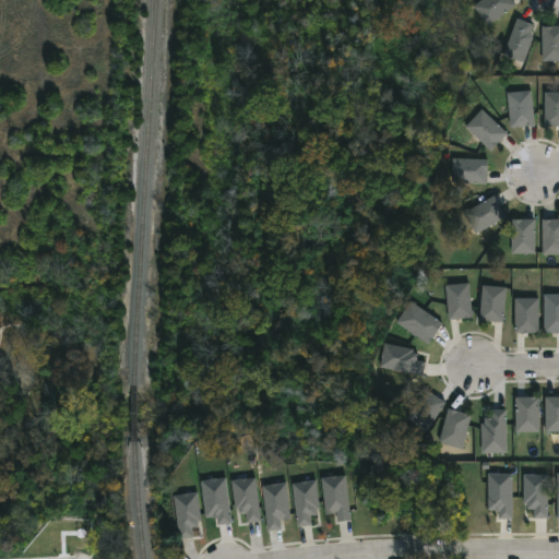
[(516,7),(511,0),(482,0),(473,7),(487,26),(516,7)]
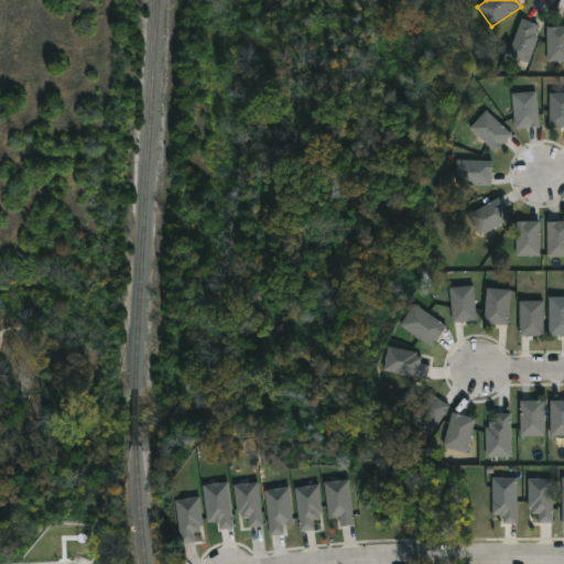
[(539,38),(530,62),(510,54),(523,18),(541,24),(535,36),(539,38)]
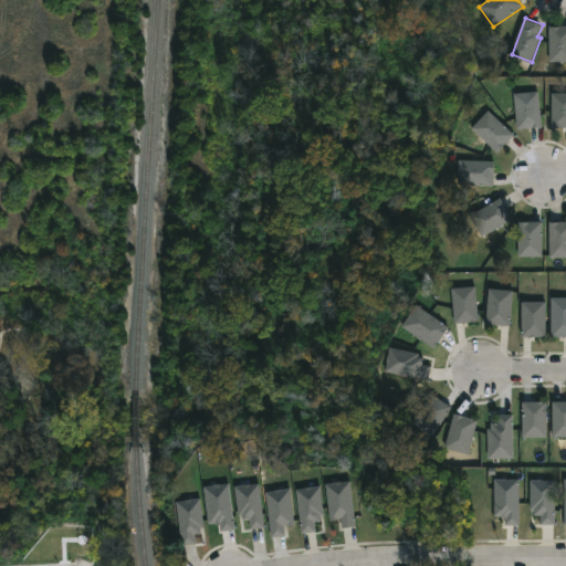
[(565,62),(551,62),(551,25),(565,25),(565,62)]
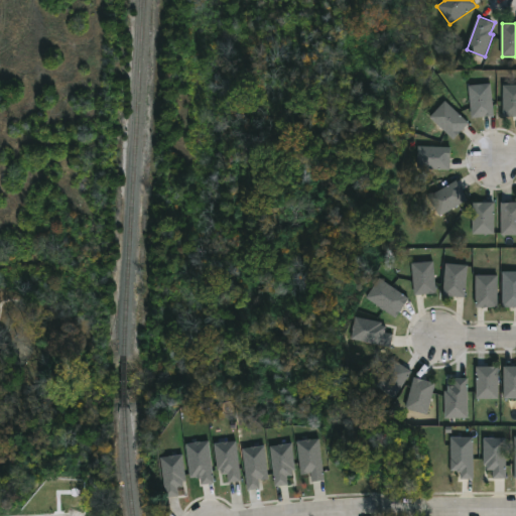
[(469,85),(470,118),(493,118),(492,85),(469,85)]
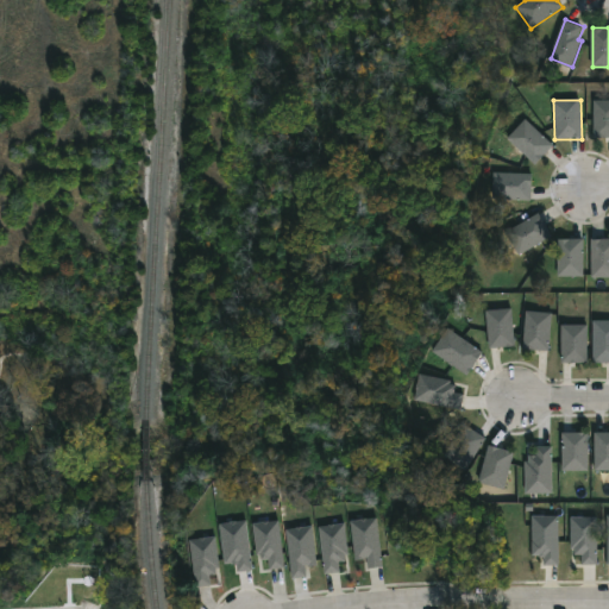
[(608,100),(594,101),(594,138),(608,138),(608,100)]
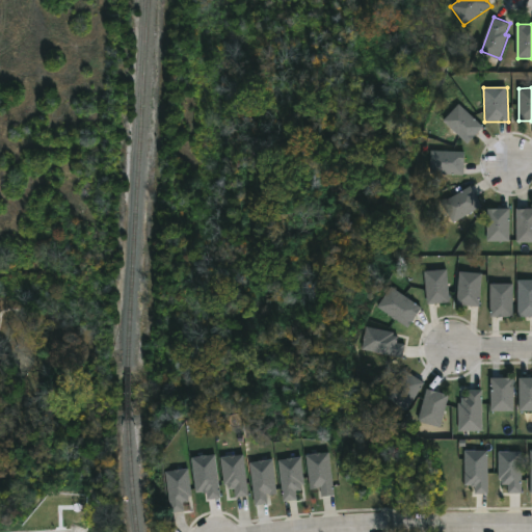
[(443,122),(468,144),(483,128),(458,105),(443,122)]
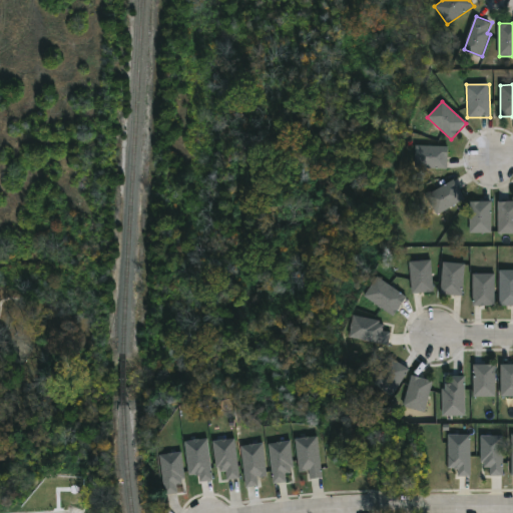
[(447,169),(447,147),(415,146),(414,168),(447,169)]
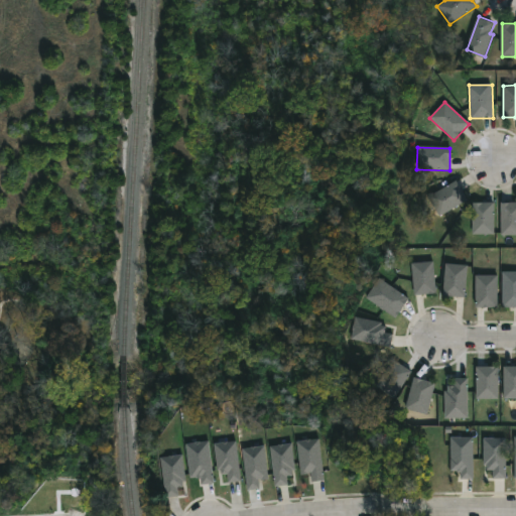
[(468,202),(457,181),(428,197),(439,217),(468,202)]
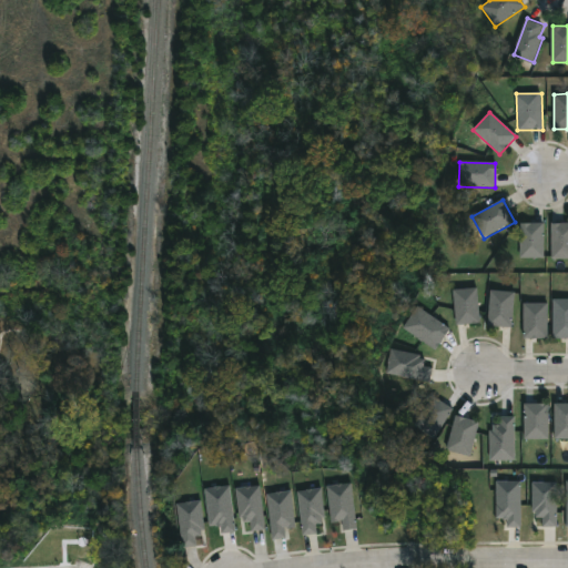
[(550,260),(567,259),(567,223),(551,223),(550,260)]
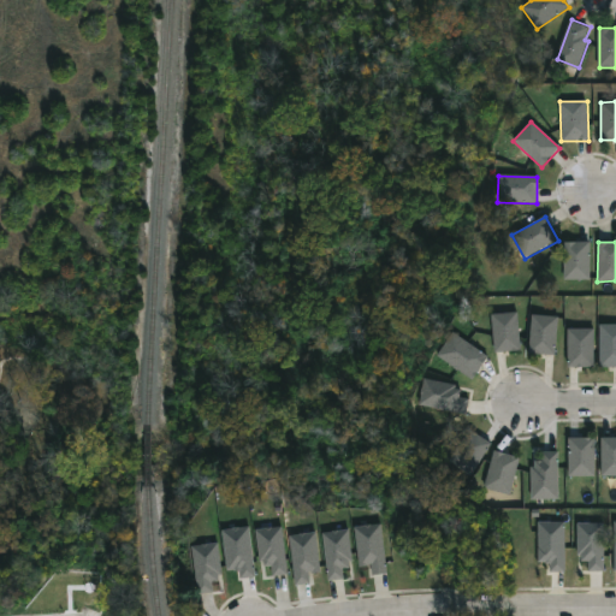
[(590,280),(590,243),(563,243),(563,280),(590,280)]
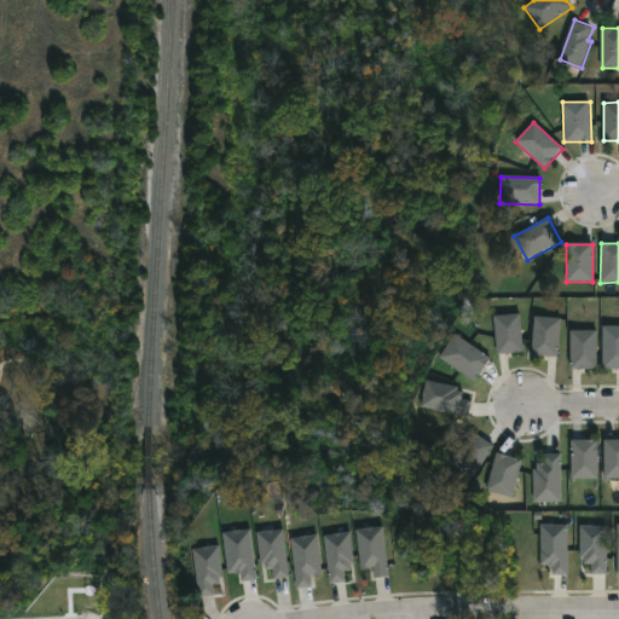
[(496,354),(522,354),(521,314),(495,316),(496,354)]
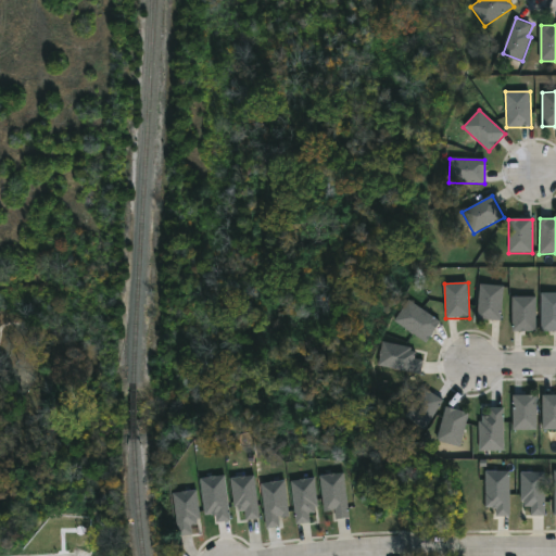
[(503,286),(479,285),(478,319),(502,320),(503,286)]
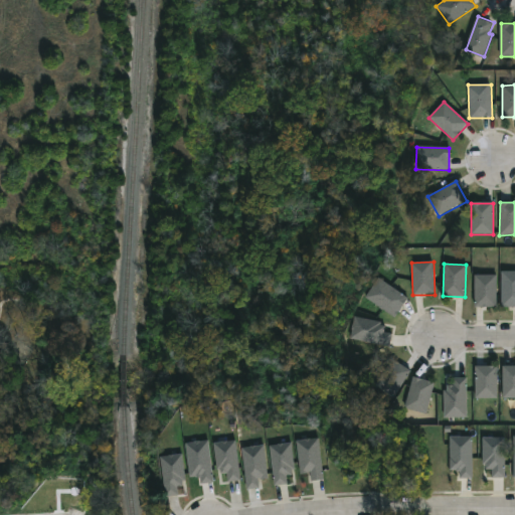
[(514,272),(501,272),(501,308),(514,307),(514,272)]
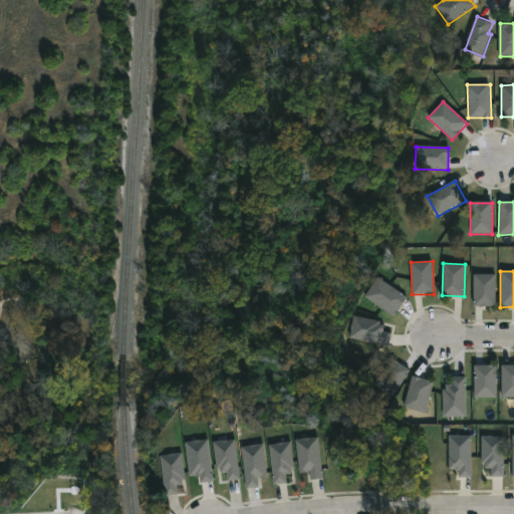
[(496,306),(496,274),(474,275),(474,306),(496,306)]
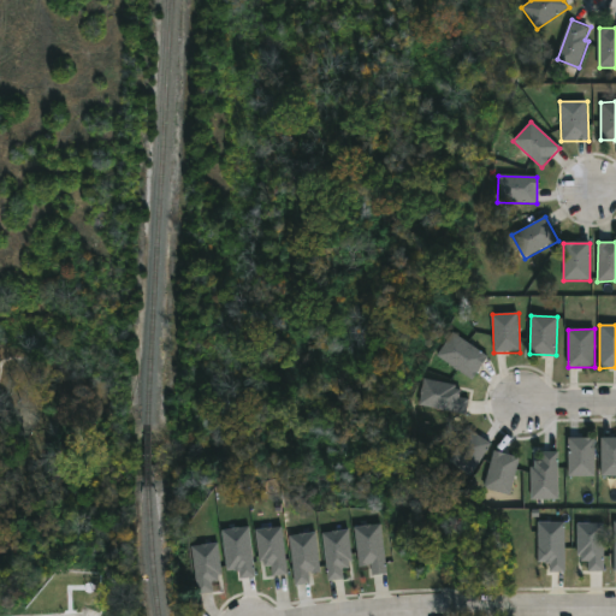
[(475,379),(487,353),(449,335),(437,361),(475,379)]
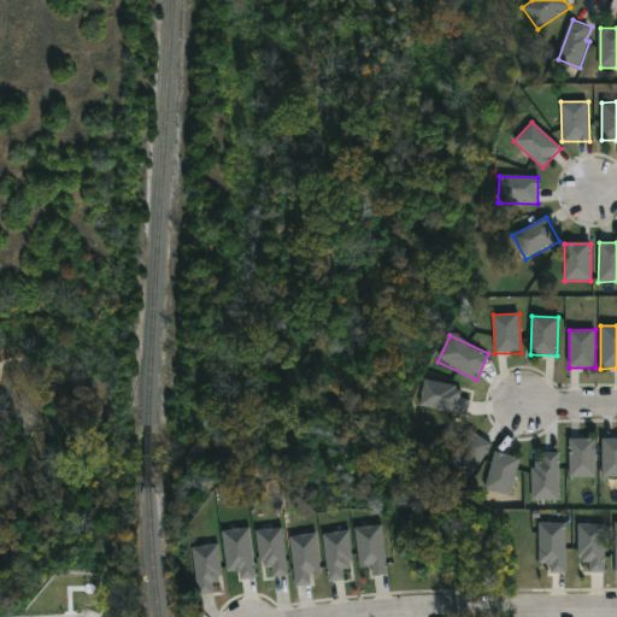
[(466,416),(469,400),(460,398),(462,387),(424,380),(418,407),(466,416)]
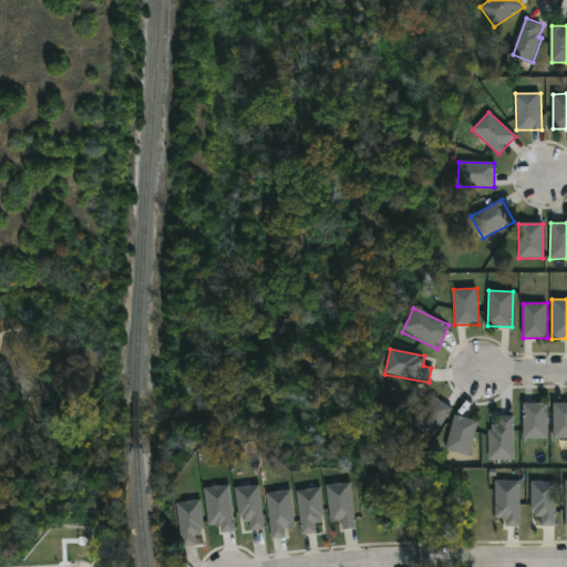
[(414,428),(435,439),(451,406),(430,397),(414,428)]
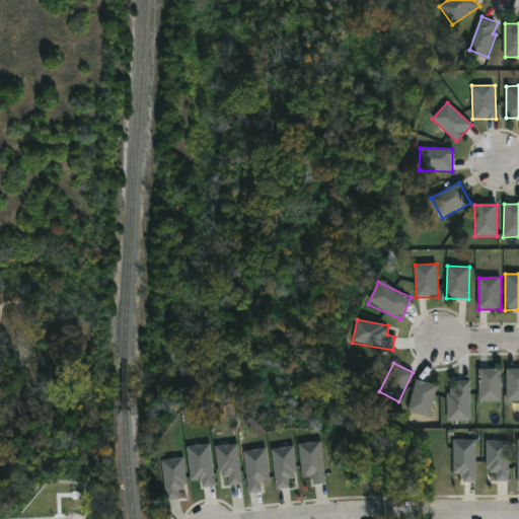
[(501,402),(501,369),(478,369),(478,401),(501,402)]
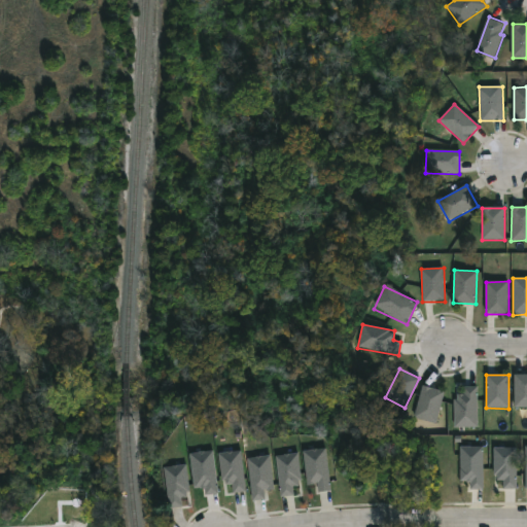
[(514,408),(526,408),(526,375),(515,375),(514,408)]
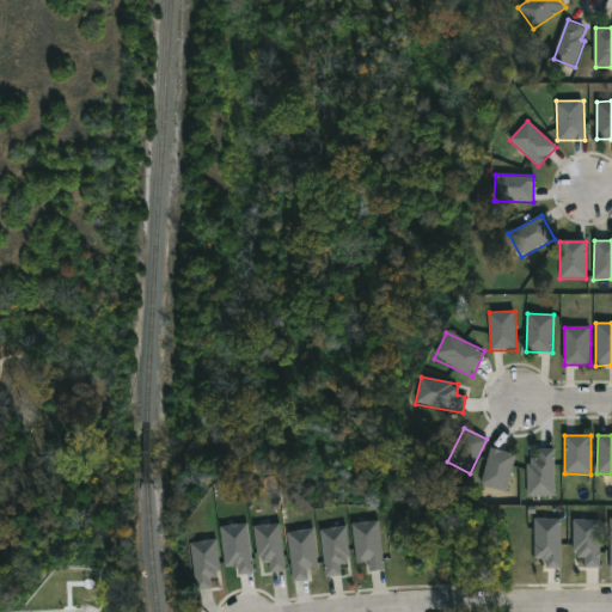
[(516,456),(490,448),(481,485),(506,493),(516,456)]
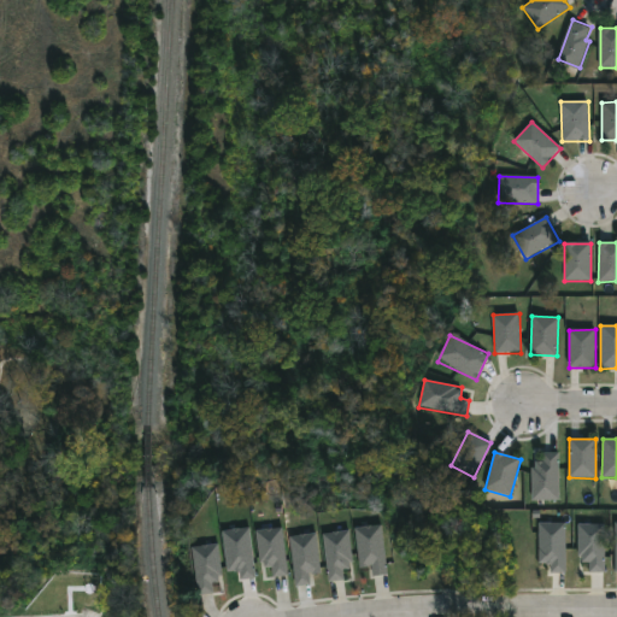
[(558,501),(558,453),(542,453),(542,462),(532,463),(533,501),(558,501)]
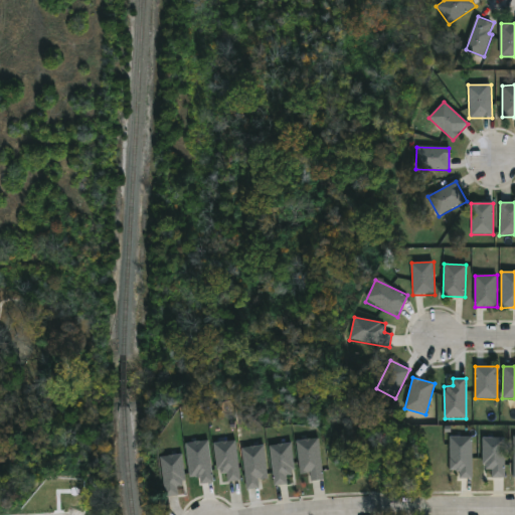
[(450,471),(459,471),(460,479),(472,479),(472,437),(449,437),(450,471)]
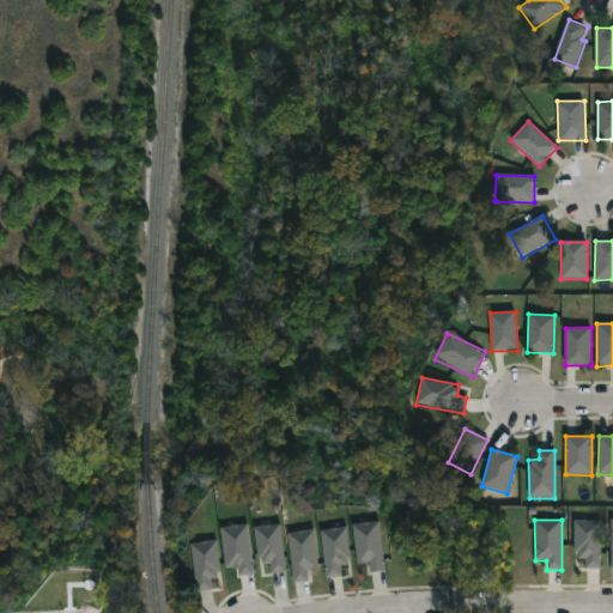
[(600,521),(574,521),(575,560),(586,559),(586,569),(601,569),(600,521)]
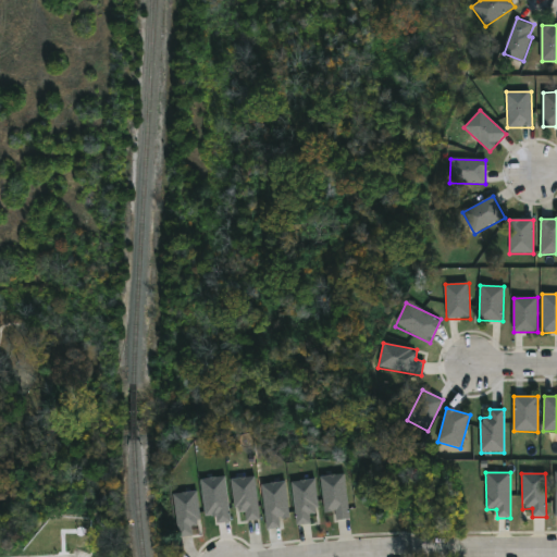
[(349,519),(345,474),(320,477),(324,514),(335,512),(336,520),(349,519)]
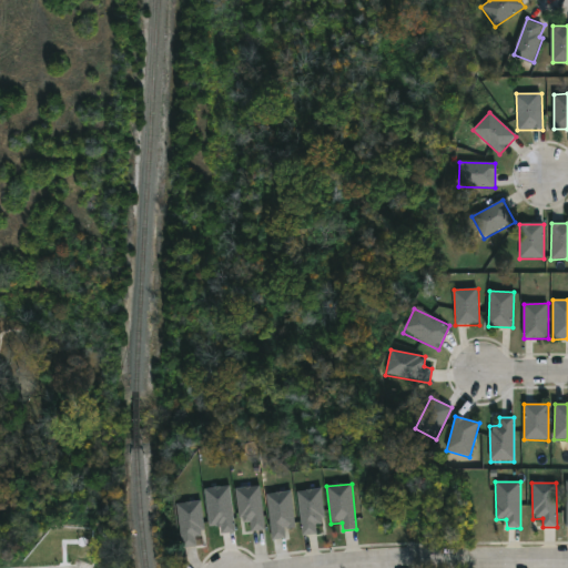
[(204,489),(210,527),(220,526),(221,535),(236,533),(230,486),(204,489)]
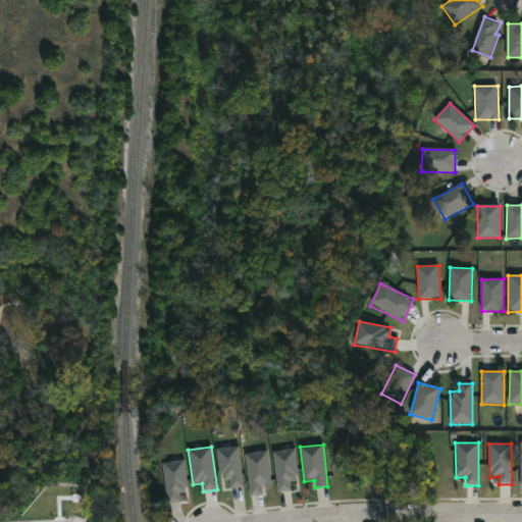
[(230,488),(243,487),(240,447),(216,449),(219,480),(229,479),(230,488)]
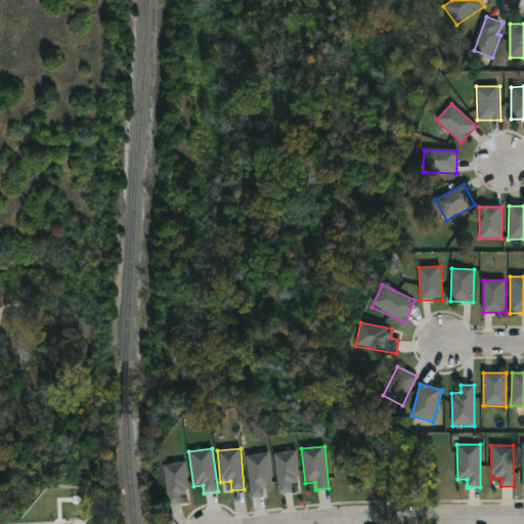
[(296,450),(273,453),(279,494),(293,493),(291,482),(301,481),(296,450)]
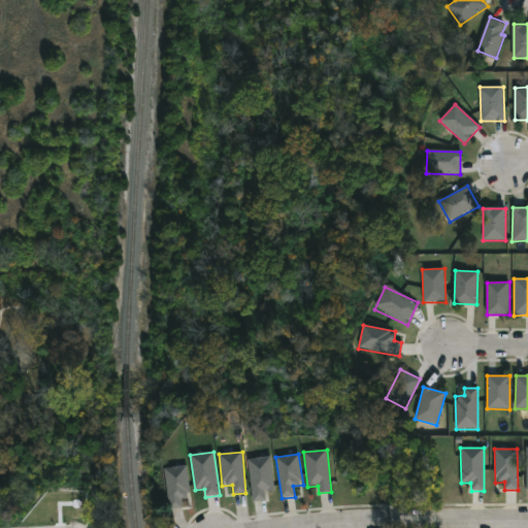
[(264,492),(274,491),(271,457),(249,459),(252,502),(265,501),(264,492)]
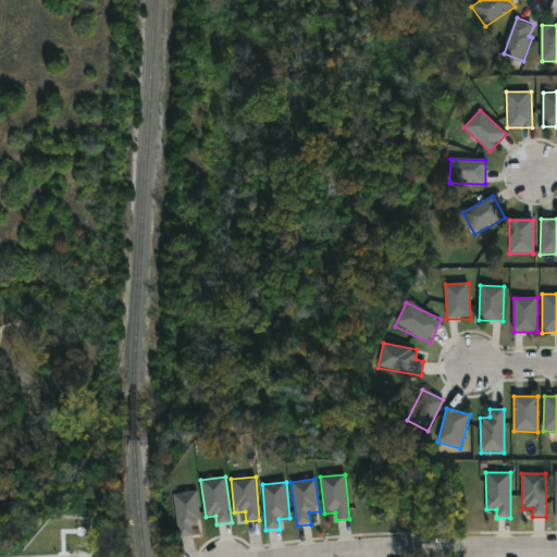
[(192,524),(199,524),(198,493),(174,494),(176,537),(193,536),(192,524)]
